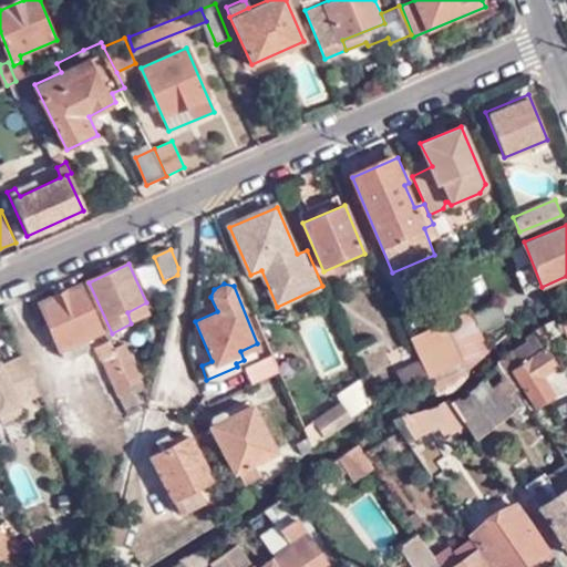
[(86,340),(102,331),(83,287),(42,305),(64,358),(73,360),(86,352),(90,347),(86,340)]
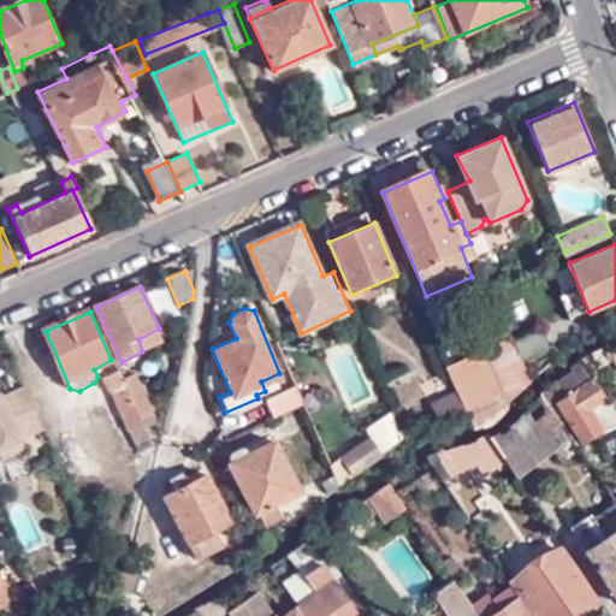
[(543,330),(511,341),(520,359),(549,348),(543,330)]
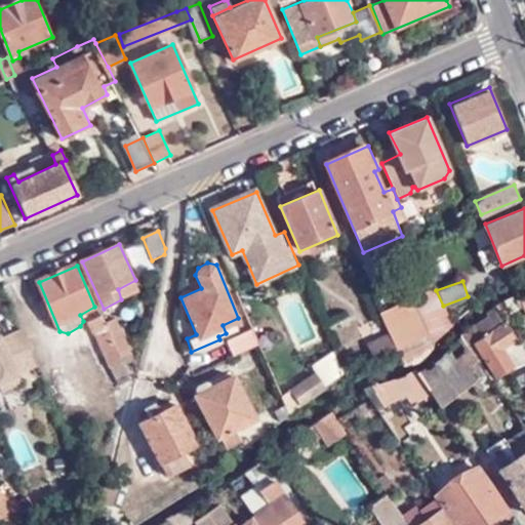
[(435,288),(379,312),(396,350),(427,335),(432,344),(452,326),(443,306),(436,290),(435,288)]
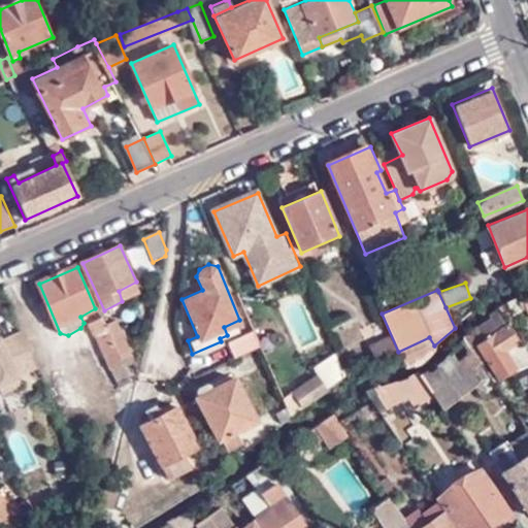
[(503,320),(496,309),(487,318),(490,320),(480,328),(488,338),(475,345),(494,374),(527,361),(527,355),(516,336),(514,337),(502,322),(503,320)]
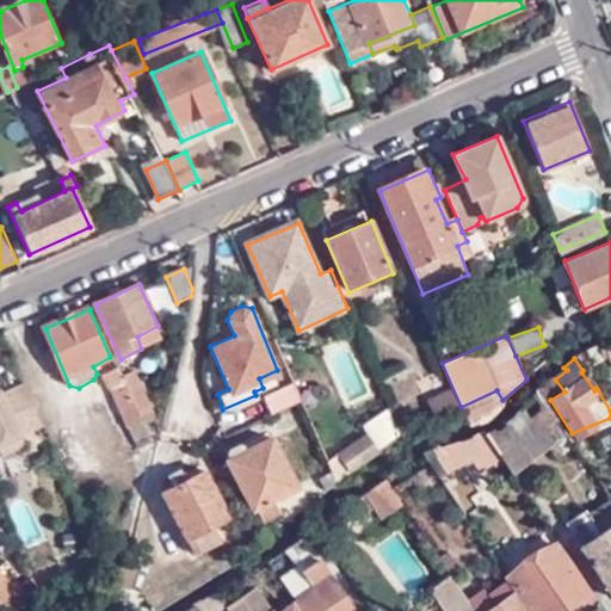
[(122,377),(118,369),(96,380),(100,393),(110,390),(127,429),(142,423),(140,415),(122,377)]
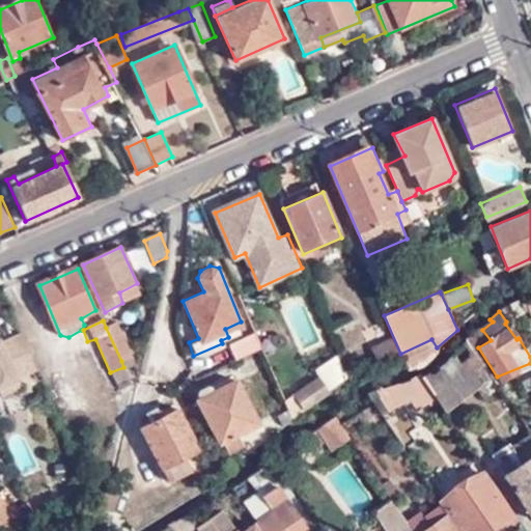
[(118,323),(106,328),(121,361),(133,355),(118,323)]
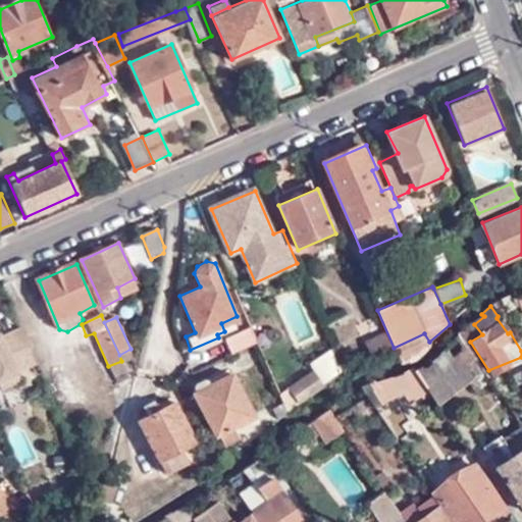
[(226,336),(233,353),(259,343),(252,325),(226,336)]
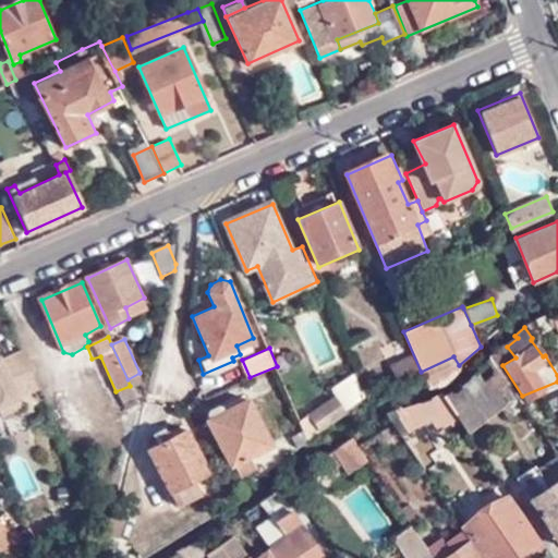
[(0,407),(16,399),(20,398),(41,388),(24,350),(2,361),(0,356),(0,355),(0,407)]
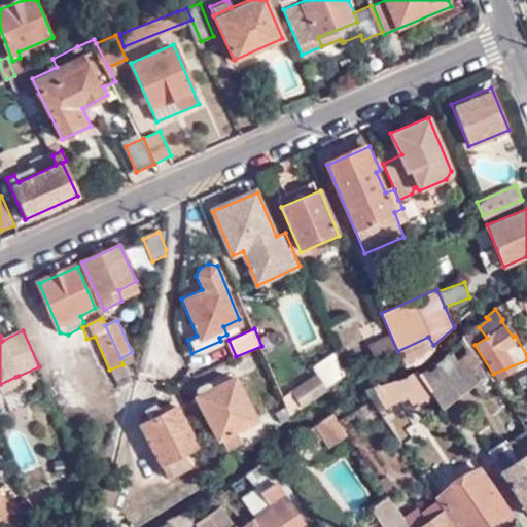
[(488,377),(463,339),(420,373),(426,381),(435,395),(444,408),(488,377)]
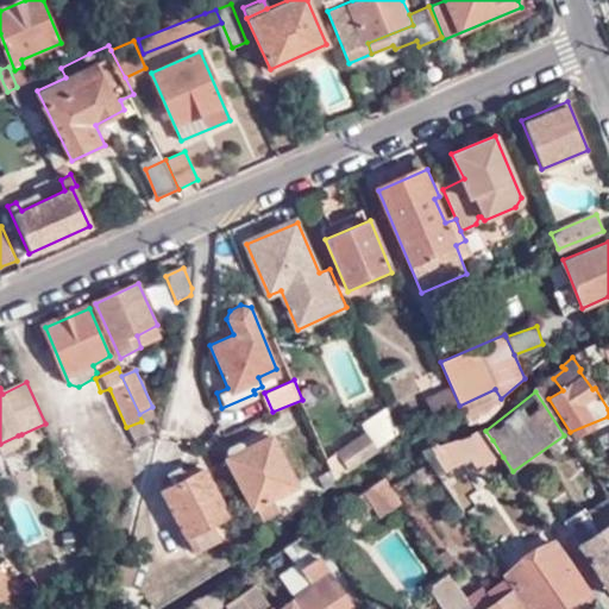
[(18,435),(0,444),(0,447),(4,454),(26,444),(22,434),(18,435)]
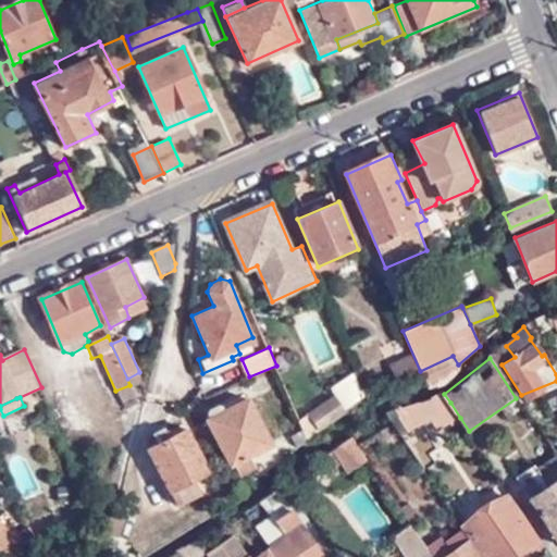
[(197,423),(210,450),(219,446),(229,465),(235,462),(239,473),(256,466),(250,455),(271,443),(248,397),(197,423)]
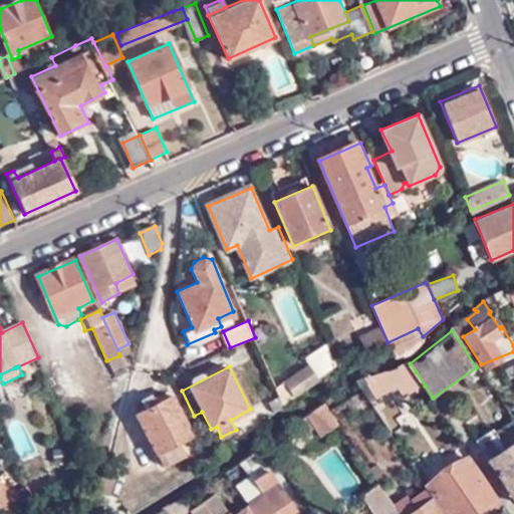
[(280,396),(285,406),(317,382),(311,369),(276,386),(280,396)]
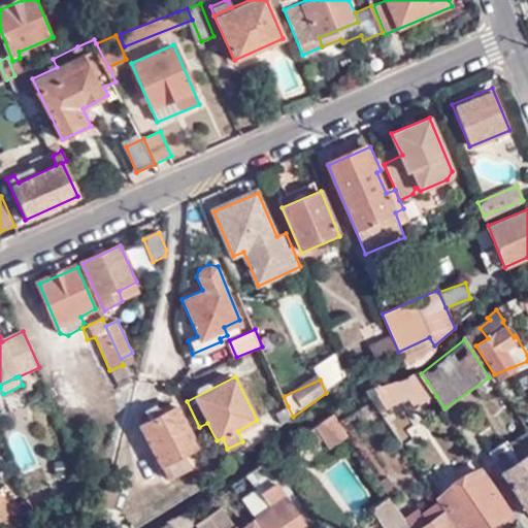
[(436,396),(427,382),(405,395),(417,409),(436,396)]
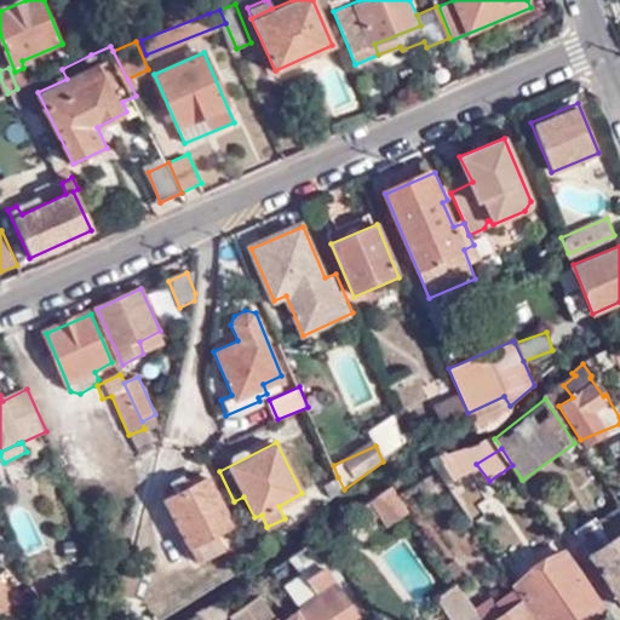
[(235,527),(208,476),(166,498),(197,564),(225,551),(218,537),(235,527)]
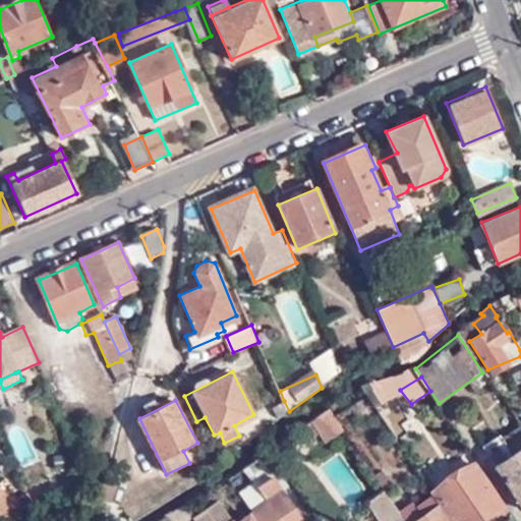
[(272,406),(278,420),(289,411),(284,401),(272,406)]
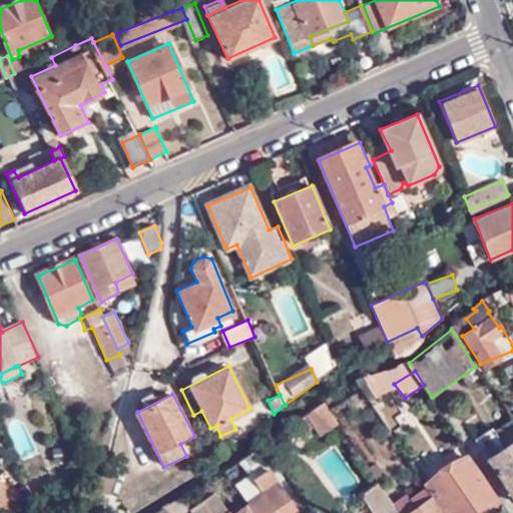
[(318,433),(335,421),(319,398),(295,419),(303,431),(312,425),(318,433)]
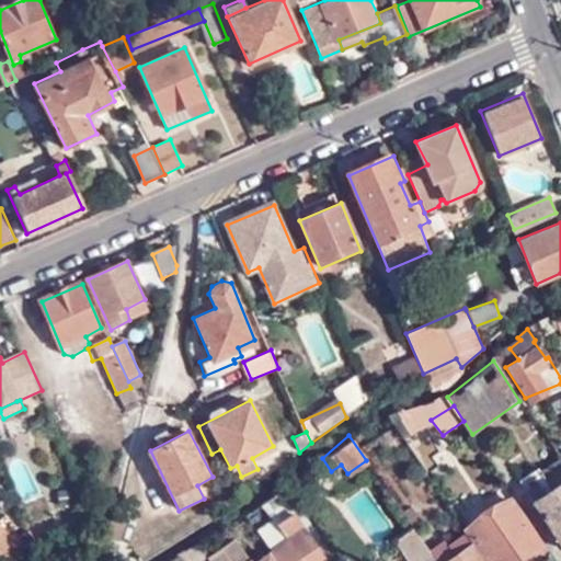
[(560,461),(560,460),(544,470),(554,485),(531,502),(557,539),(560,535),(560,461)]
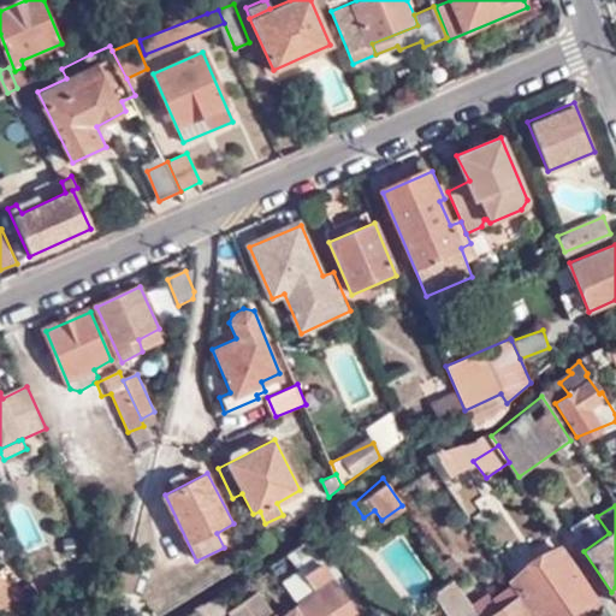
[(313,592),(296,604),(303,615),(359,615),(319,557),(326,551),(315,534),(301,542),(308,551),(298,558),(301,562),(296,566),(313,592)]
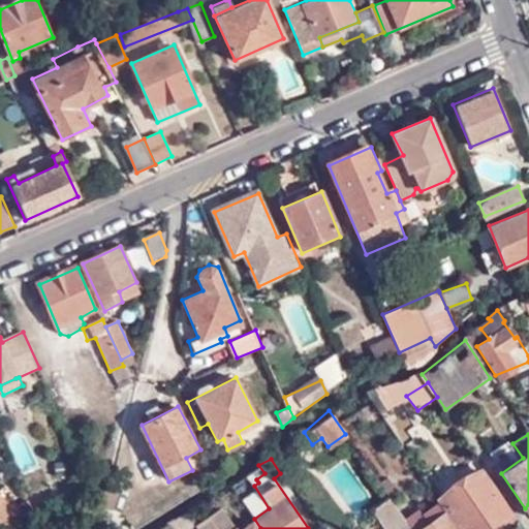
[(443,501),(463,528),(496,528),(514,518),(483,472),(442,499),(443,501)]
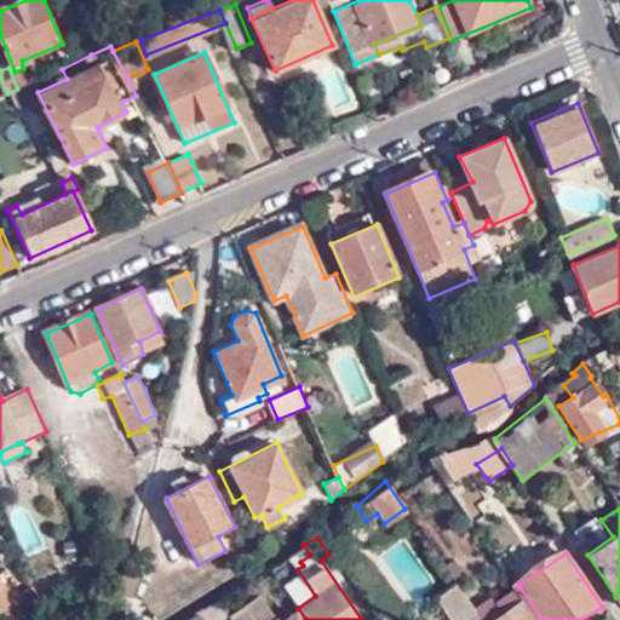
[(0,609),(13,596),(0,583),(0,609)]
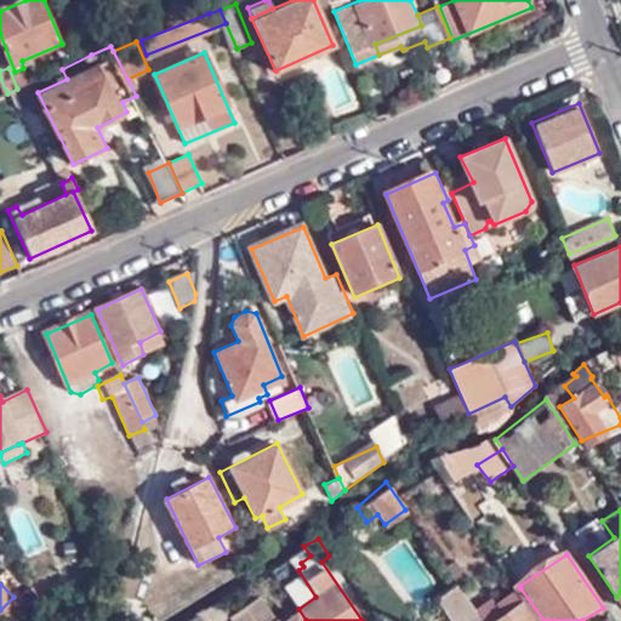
[(483,620),(461,588),(439,603),(451,620),(483,620)]
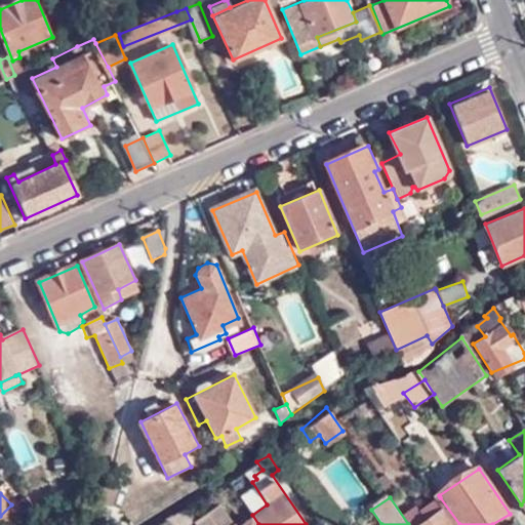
[(411,524),(459,524),(440,497),(422,509),(419,505),(405,515),(411,524)]
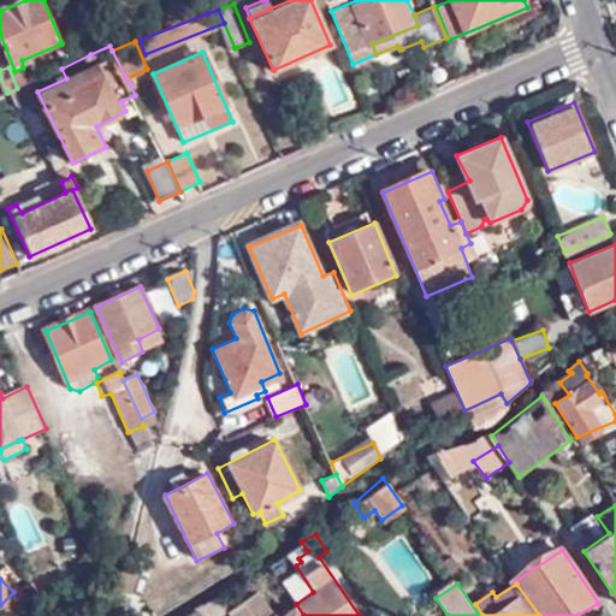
[(273,615),(259,593),(227,612),(230,615),(298,615),(295,610),(286,615),(277,615),(274,615),(273,615)]
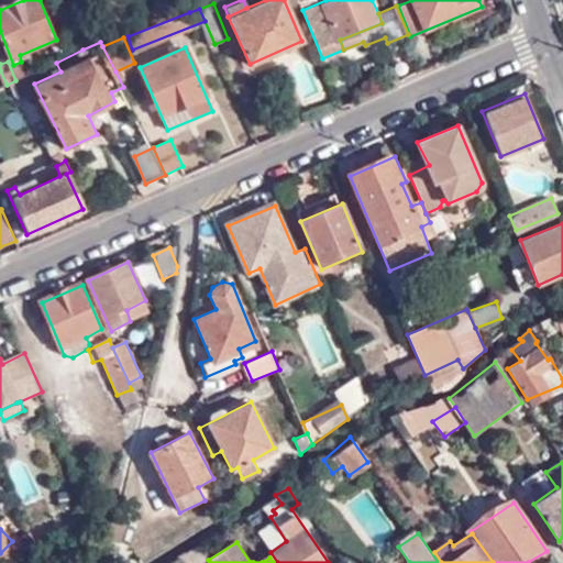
[(176,556),(179,562),(196,562),(206,556),(197,543),(176,556)]
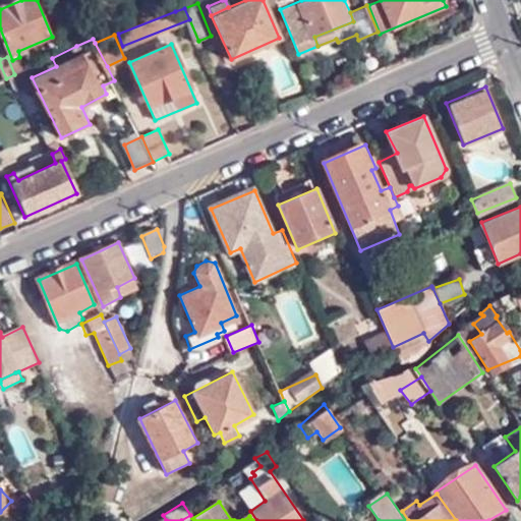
[(246,512),(234,520),(242,520),(249,516),(246,512)]
